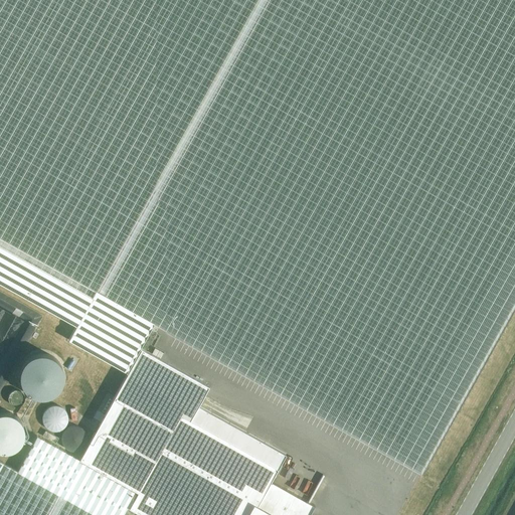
[(514,0),(0,0),(0,283),(76,326),(72,333),(68,340),(128,373),(114,397),(172,431),(181,414),(190,419),(198,405),(208,386),(140,348),(154,323),(421,473),(514,305),(514,0)]
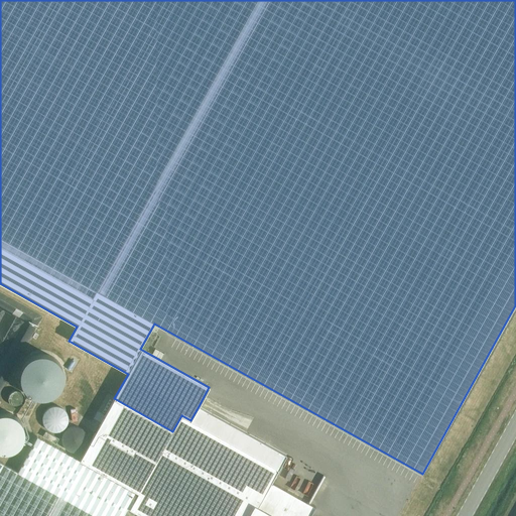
[(45,398),(54,394),(59,388),(62,380),(61,372),(58,365),(53,359),(45,356),(37,355),(29,358),(23,364),(19,371),(18,380),(21,389),(28,395),(36,398),(45,398)]
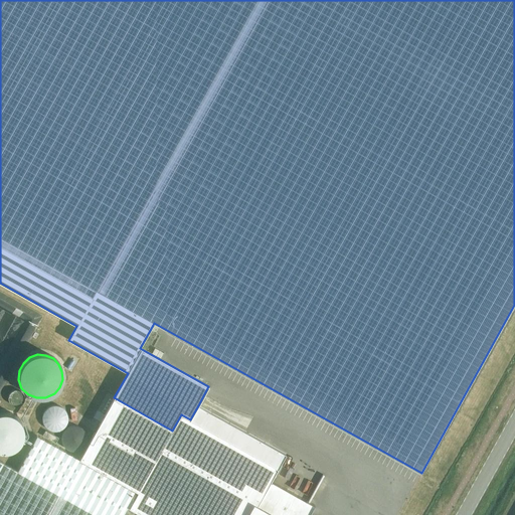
[(0,514),(121,514),(126,506),(142,514),(309,514),(314,505),(271,481),(278,469),(285,455),(198,405),(190,419),(181,414),(172,431),(114,397),(79,460),(36,436),(17,471),(0,461),(0,514)]
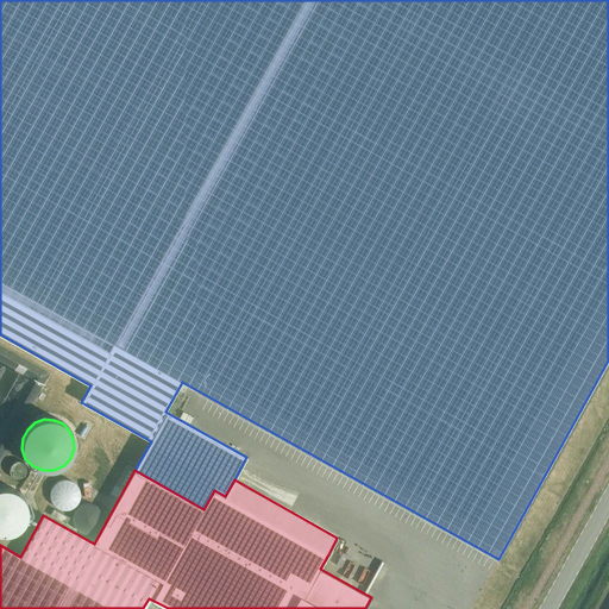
[(69,507),(74,503),(77,500),(80,495),(80,489),(77,484),(74,481),(69,478),(63,478),(58,481),(54,484),(51,489),(51,495),(54,500),(57,504),(63,507),(69,507)]
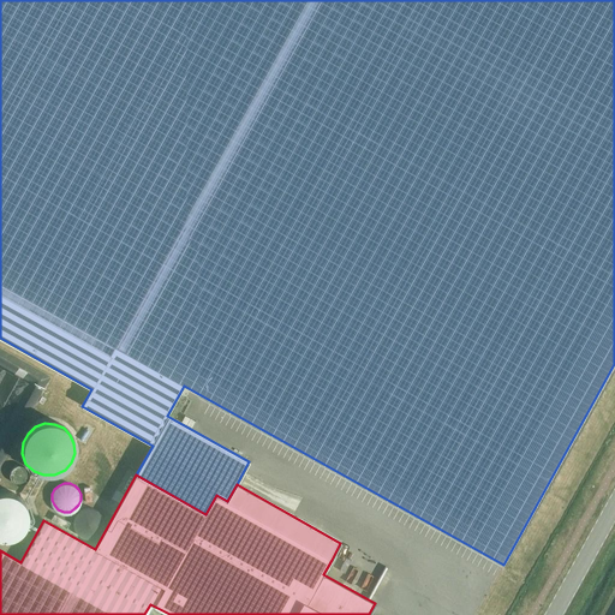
[(0,535),(6,536),(16,535),(23,529),(28,521),(30,512),(28,502),(22,495),(15,490),(5,489),(0,489),(0,535)]
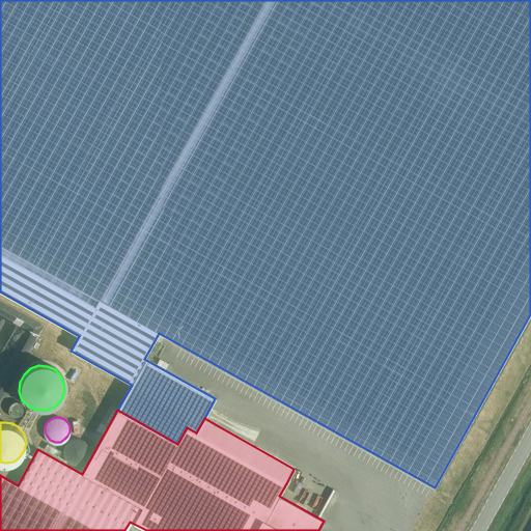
[(80,462),(85,459),(88,456),(89,451),(89,447),(88,443),(84,440),(80,438),(76,438),(71,439),(67,442),(65,446),(65,451),(66,456),(71,460),(75,462),(80,462)]
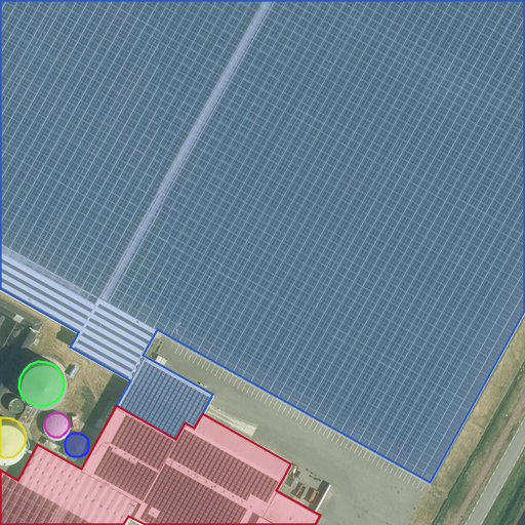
[(55,451),(58,446),(46,439),(43,444),(55,451)]
